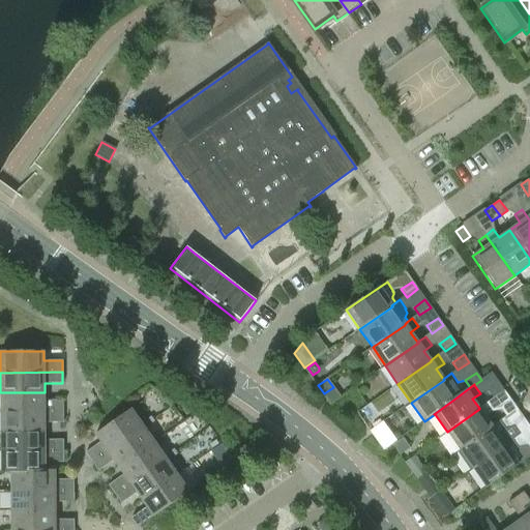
[(505,392),(500,384),(489,392),(494,400),(505,392)]
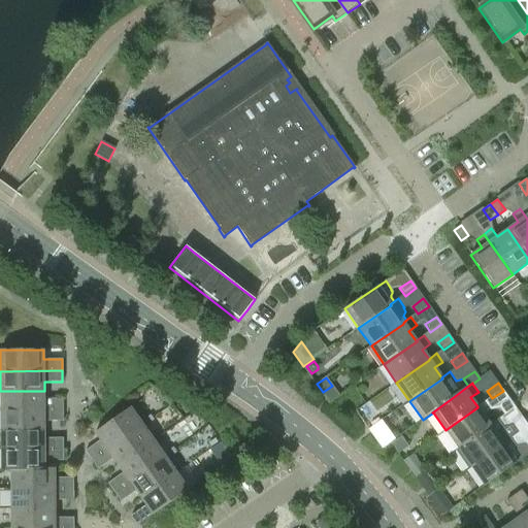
[(44,391),(0,391),(0,410),(63,410),(63,399),(44,399),(44,391)]
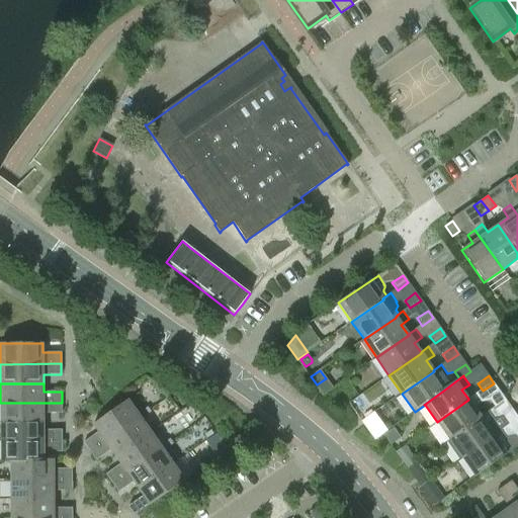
[(437,422),(449,440),(482,418),(481,417),(475,408),(482,402),(476,394),(468,399),(468,400),(437,422)]
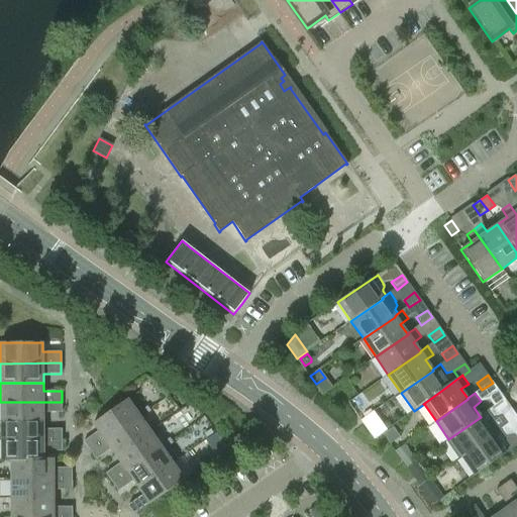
[(505,400),(500,393),(489,400),(494,408),(505,400)]
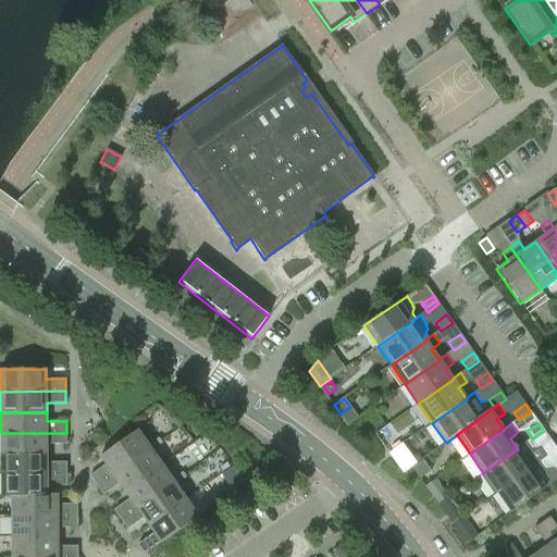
[(89,475),(97,485),(150,448),(137,430),(100,456),(106,465),(89,475)]
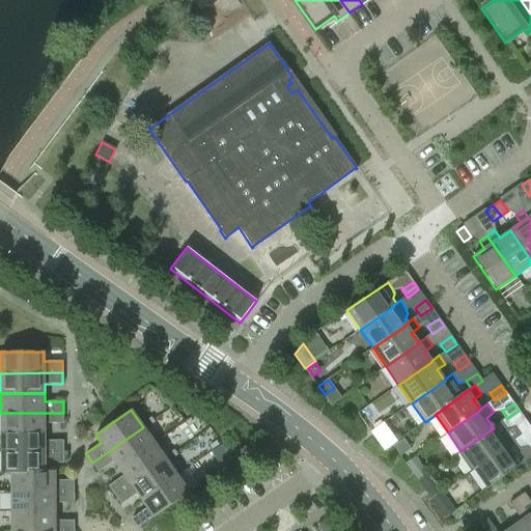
[(0,413),(1,432),(45,432),(45,424),(63,423),(63,413),(0,413)]
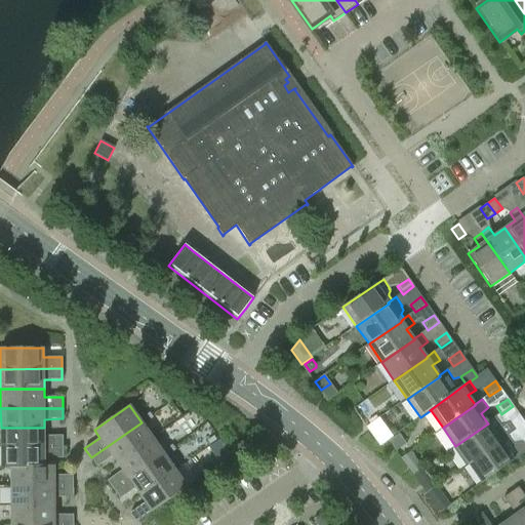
[(455,446),(468,465),(500,442),(500,441),(508,435),(509,436),(515,432),(510,425),(501,426),(495,417),(487,422),(488,423),(455,446)]
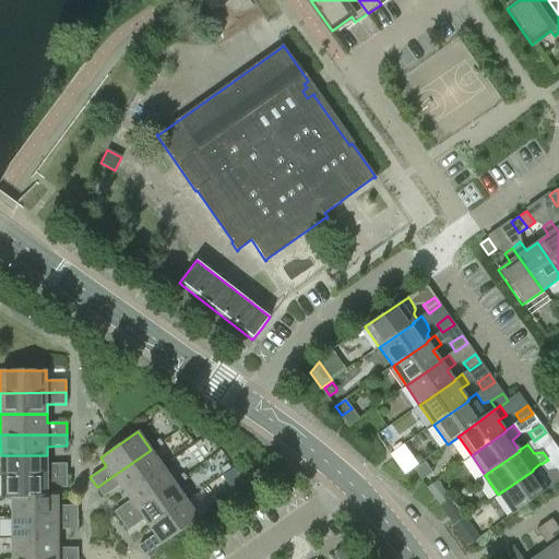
[(558,452),(558,451),(554,444),(543,452),(548,460),(558,452)]
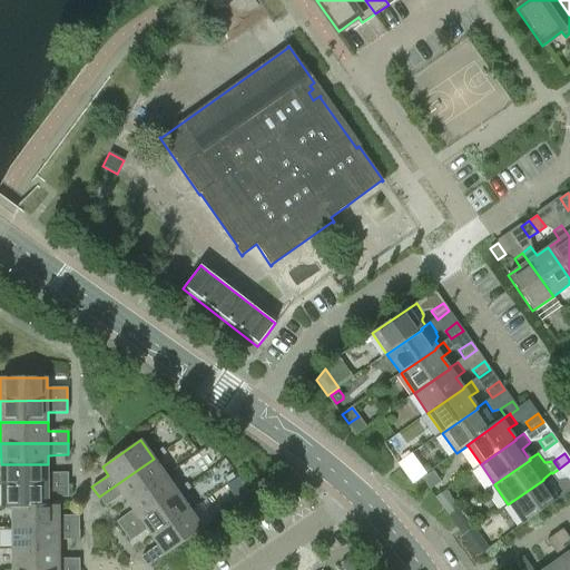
[(408,457),(397,464),(399,465),(408,478),(412,484),(421,478),(423,477),(408,457)]
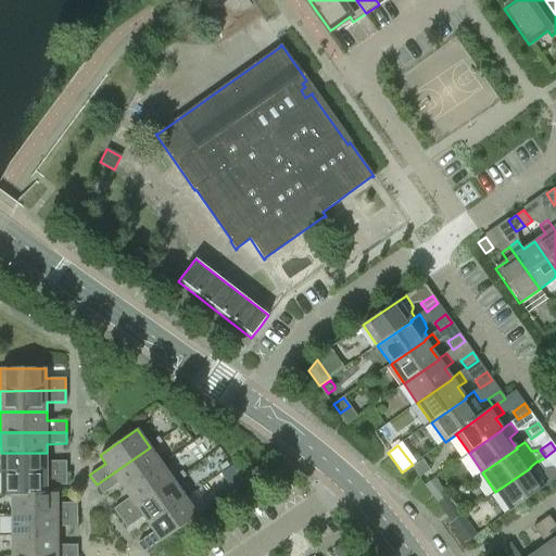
[(162,464),(150,447),(97,484),(103,494),(119,483),(124,491),(162,464)]
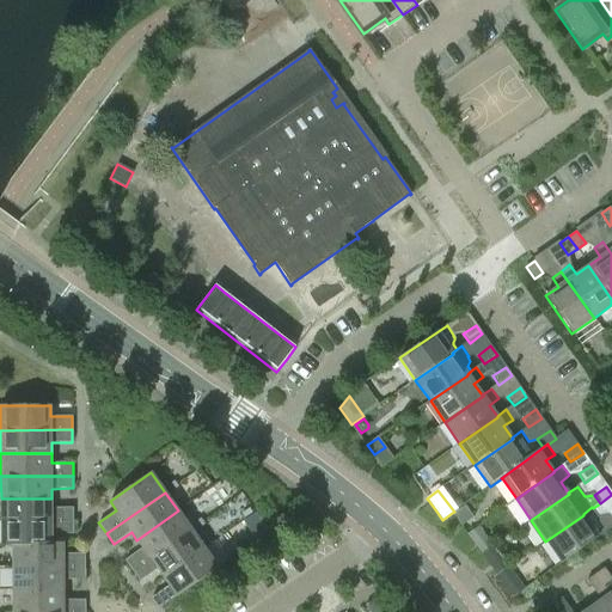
[(51,499),(1,499),(1,521),(73,521),(73,508),(51,508),(51,499)]
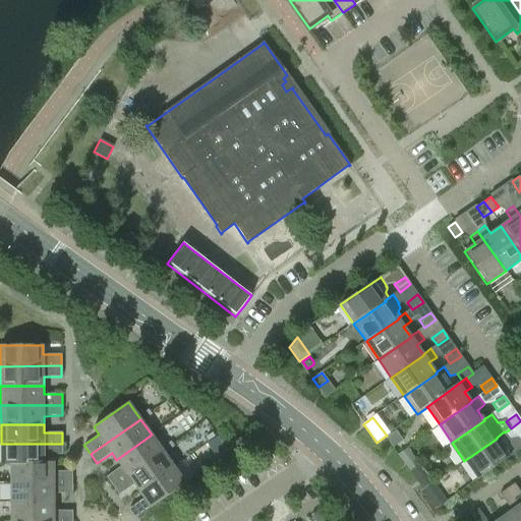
[(497,439),(464,461),(477,478),(477,479),(481,477),(481,476),(494,468),(510,457),(520,448),(520,443),(518,440),(510,440),(505,432),(504,431),(497,438),(497,439)]
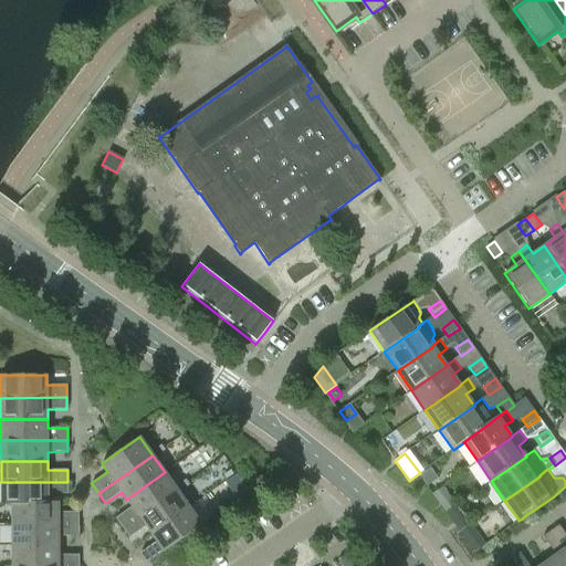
[(123,528),(177,490),(165,472),(126,500),(132,506),(116,519),(123,528)]
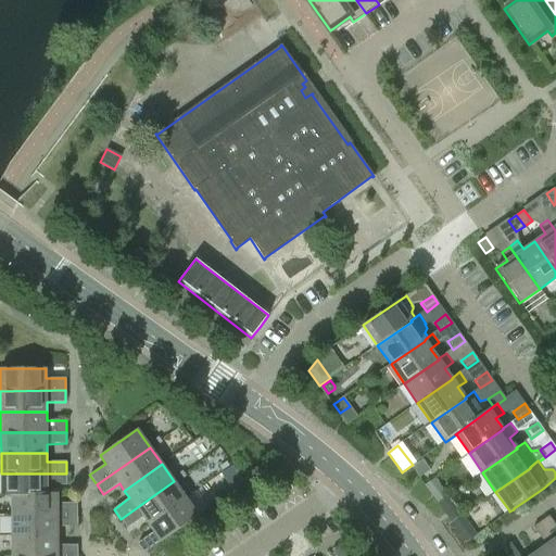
[(231,468),(223,475),(230,485),(239,478),(231,468)]
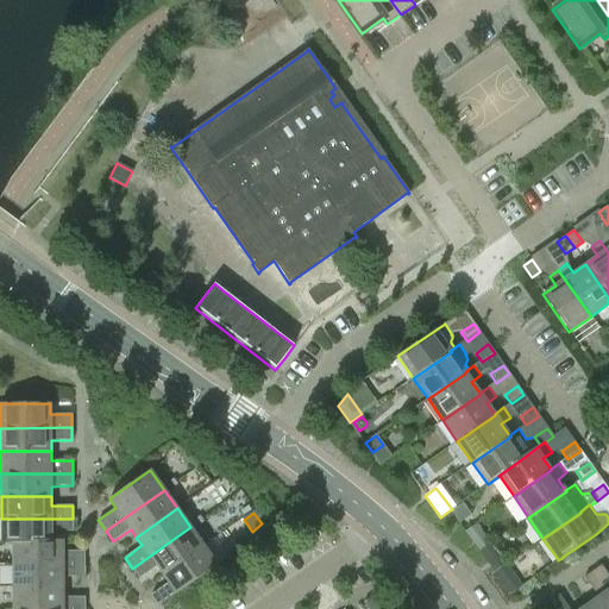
[(1,542),(13,542),(13,541),(51,541),(51,540),(51,532),(73,532),(73,519),(1,519),(1,542)]
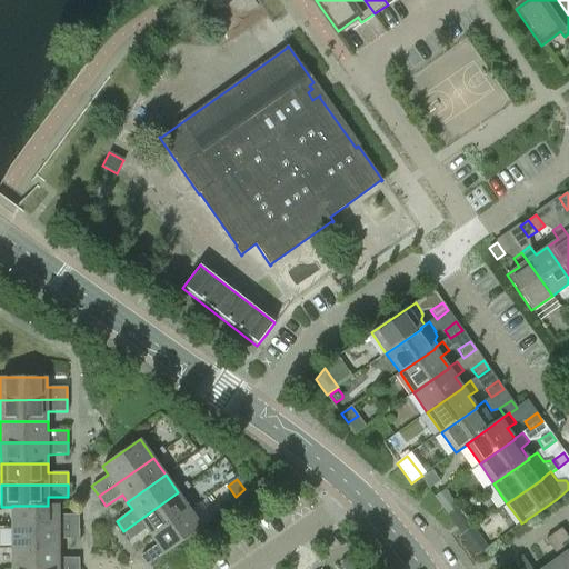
[(445,489),(435,497),(440,505),(451,497),(445,489)]
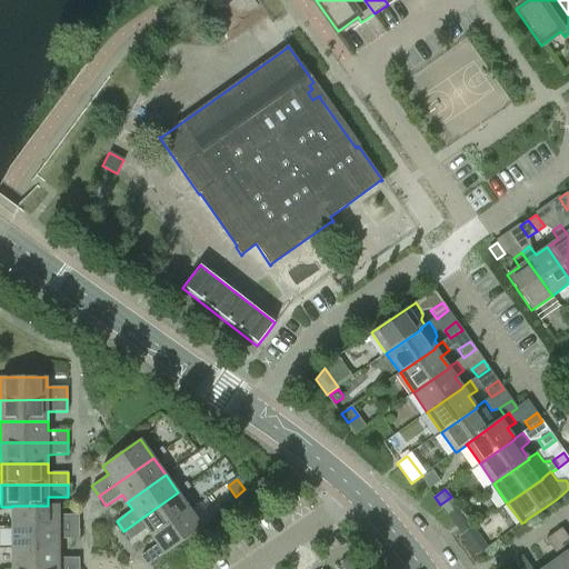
[(190,510),(178,492),(123,531),(130,540),(147,529),(152,537),(190,510)]
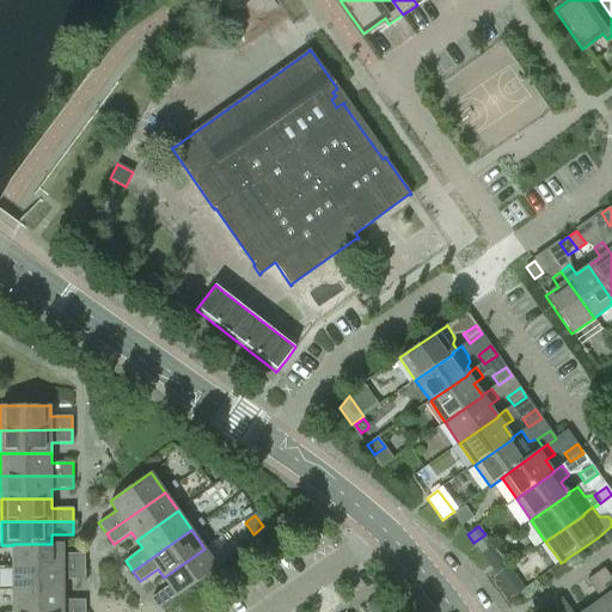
[(13,545),(13,568),(85,567),(85,555),(63,555),(63,543),(51,543),(51,544),(13,544),(13,545)]
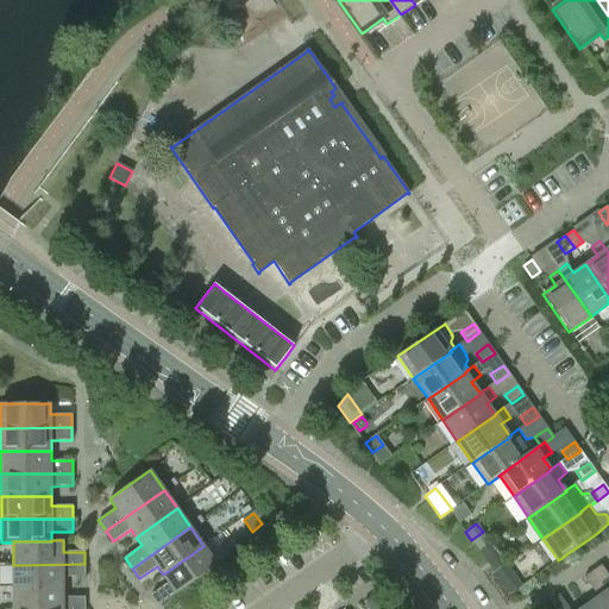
[(203,546),(163,575),(168,583),(151,595),(158,607),(217,565),(203,546)]
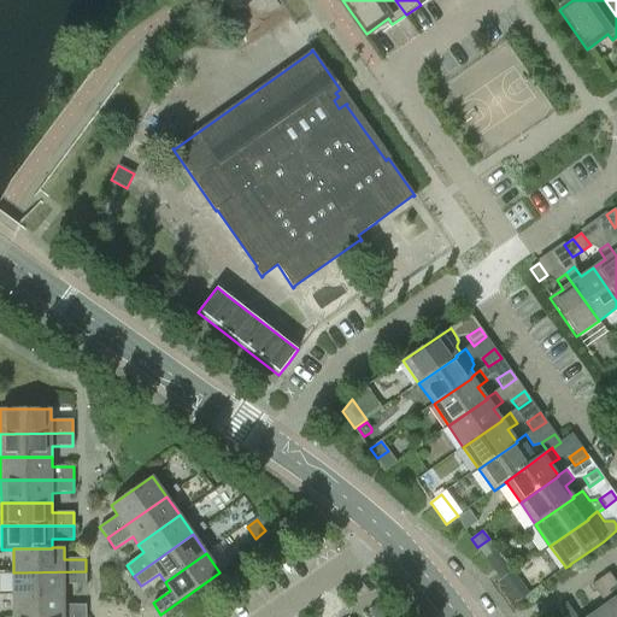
[(497,575),(500,580),(512,571),(509,565),(497,575)]
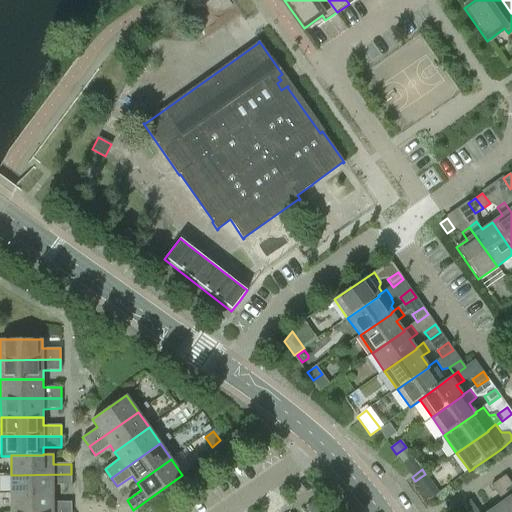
[(11,475),(11,494),(53,494),(53,485),(71,485),(71,474),(11,475)]
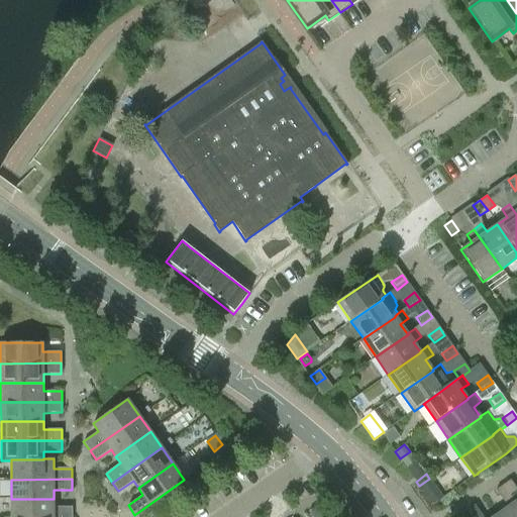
[(503,485),(516,504),(516,489),(510,480),(503,485)]
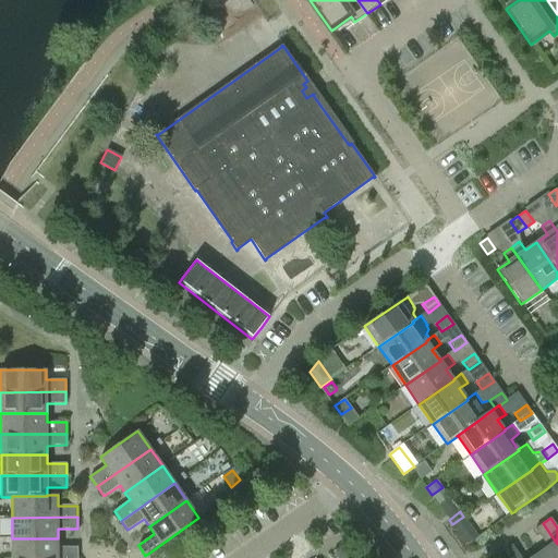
[(548,547),(536,555),(538,557),(557,557),(557,544),(543,523),(535,529),(548,547)]
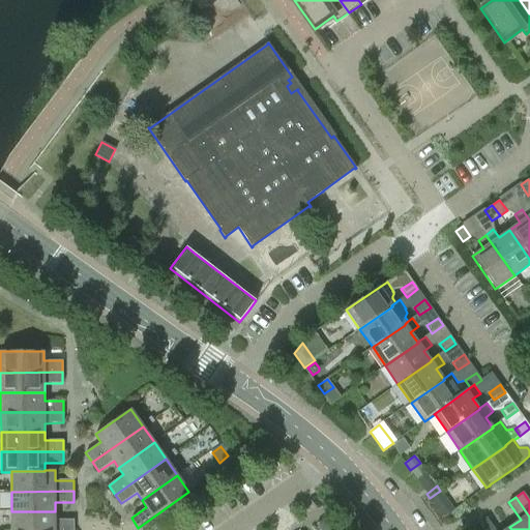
[(440,512),(444,518),(448,514),(452,510),(454,509),(450,505),(440,512)]
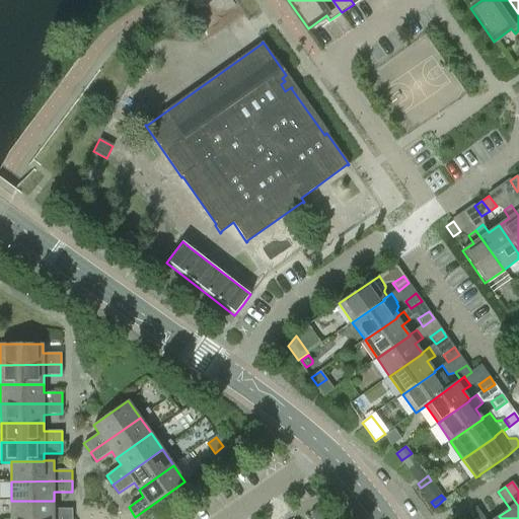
[(11,501),(11,518),(72,518),(72,509),(54,509),(54,501),(11,501)]
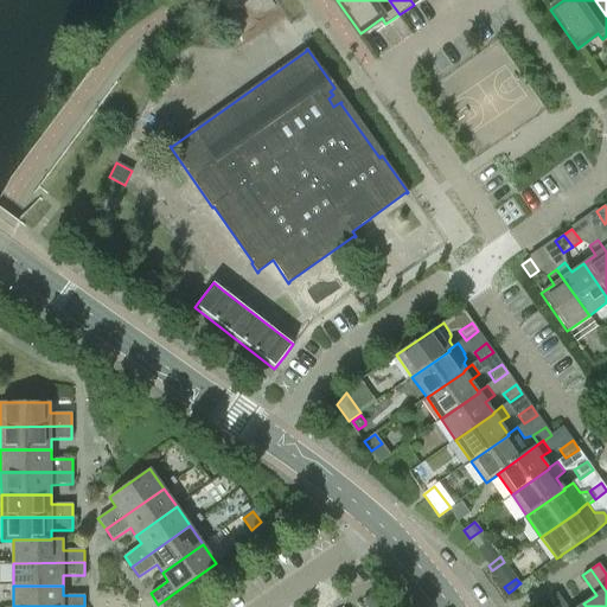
[(383,606),(374,593),(362,600),(366,606),(383,606)]
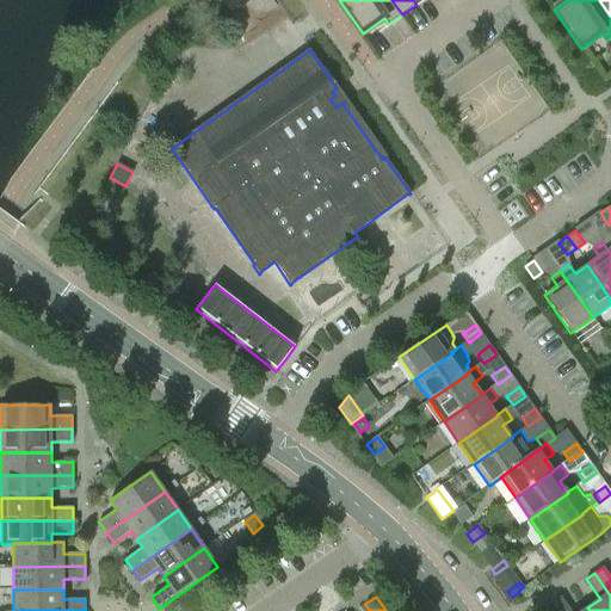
[(556,610),(590,610),(587,608),(582,610),(571,610),(561,597),(551,604),(556,610)]
